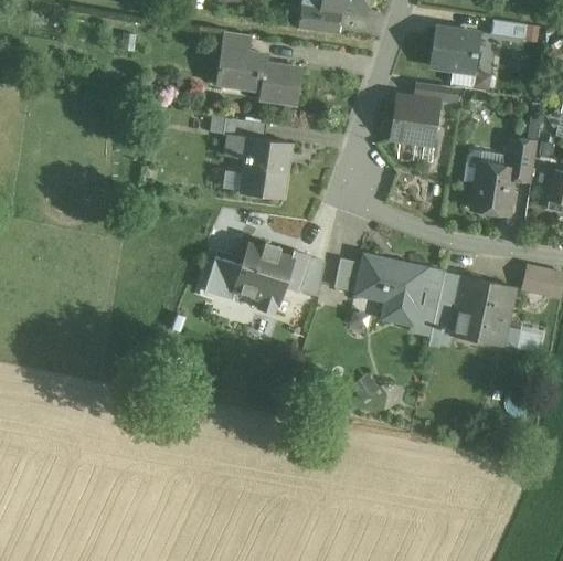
[(342,13),(373,19),(375,0),(318,0),(317,9),(304,7),(299,28),(338,34),(342,13)]
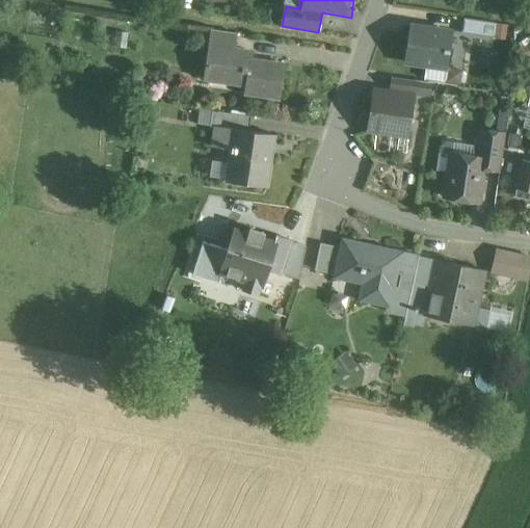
[(461,34),(494,37),(495,26),(462,23),(461,34)]
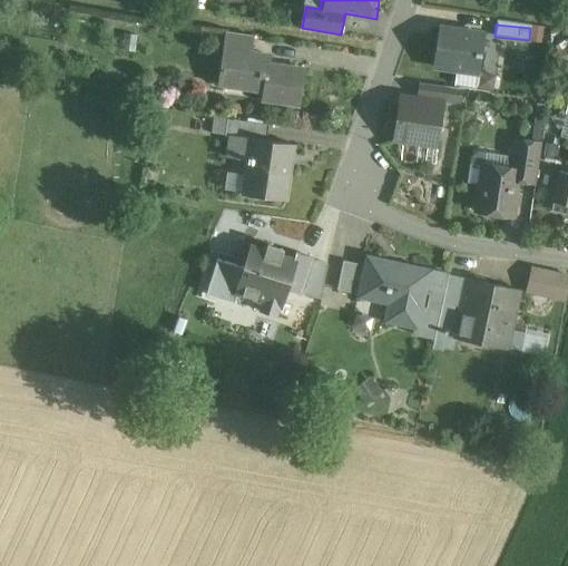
[(447,26),(438,69),(477,76),(485,33),(447,26)]
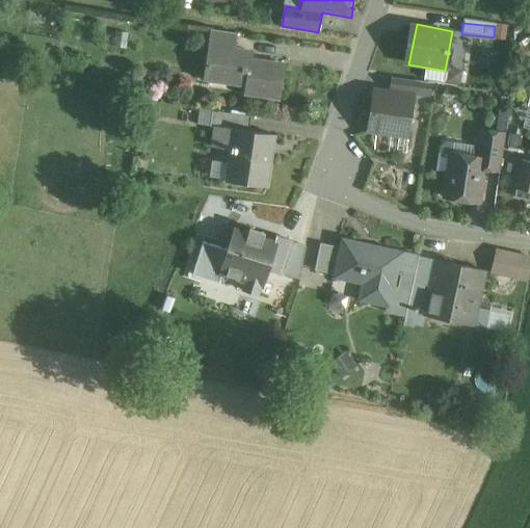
[(245,96),(285,103),(292,64),(253,57),(254,50),(238,47),(240,40),(210,34),(202,78),(246,86),(245,96)]
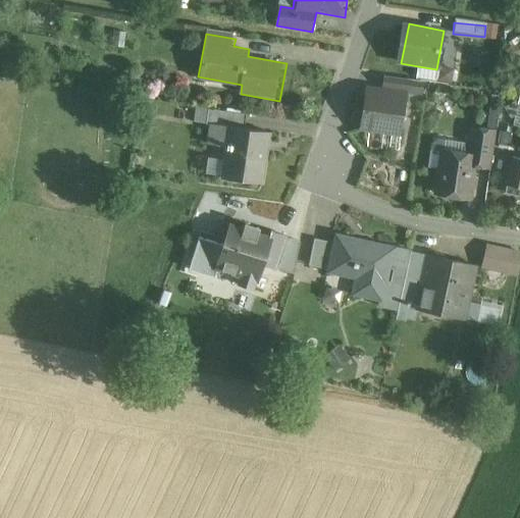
[(372,87),(364,133),(407,141),(415,95),(372,87)]
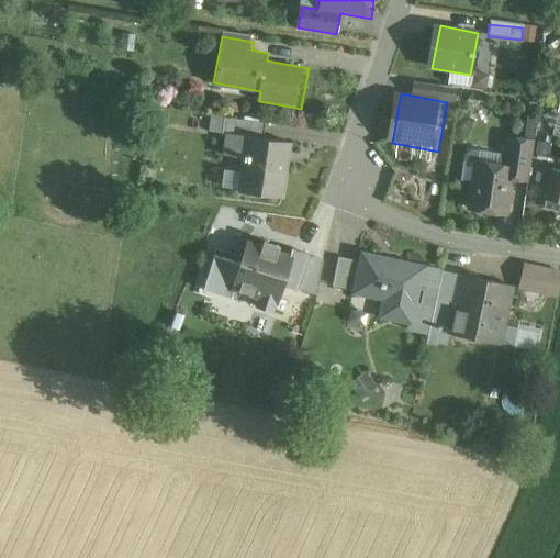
[(526,107),(524,132),(533,133),(535,108),(526,107)]
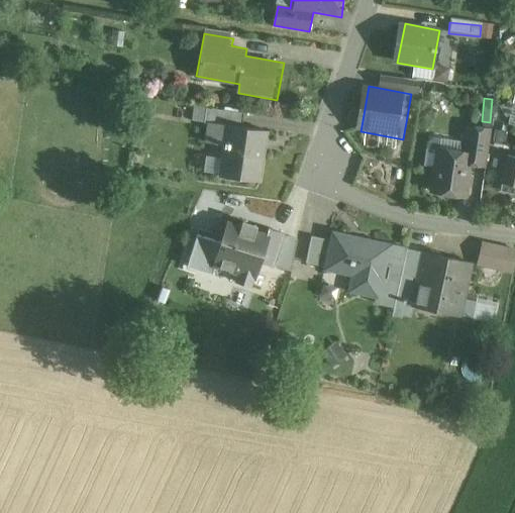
[(260,185),(270,133),(210,122),(206,142),(227,146),(221,177),(260,185)]
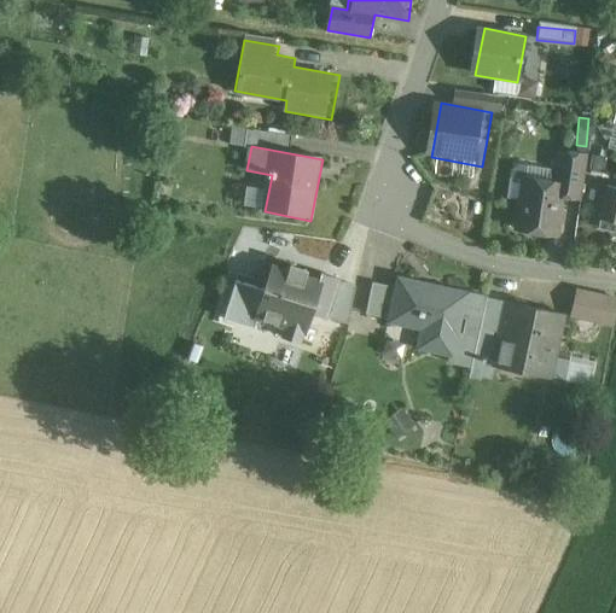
[(559,147),(553,181),(522,176),(512,229),(561,239),(568,202),(582,204),(592,153),(559,147)]
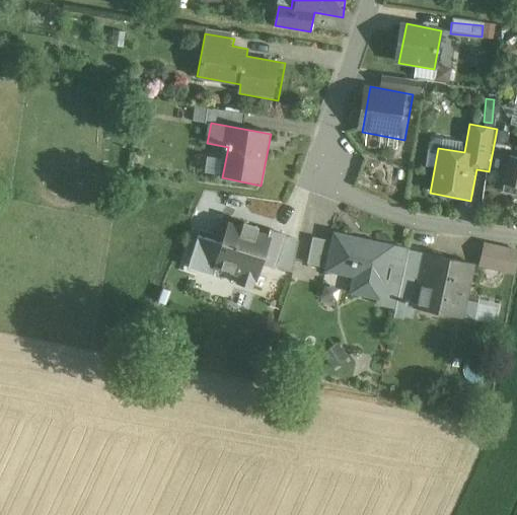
[(254,270),(264,216),(223,209),(216,245),(197,241),(194,259),(254,270)]
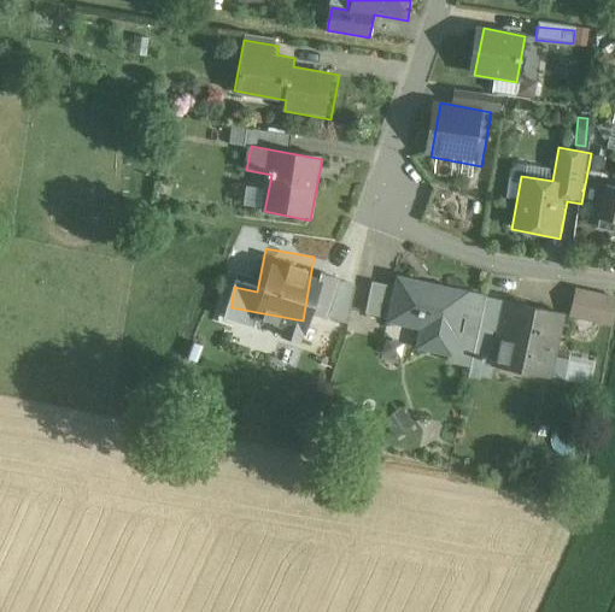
[(488,290),(399,275),(386,347),(475,364),(488,290)]
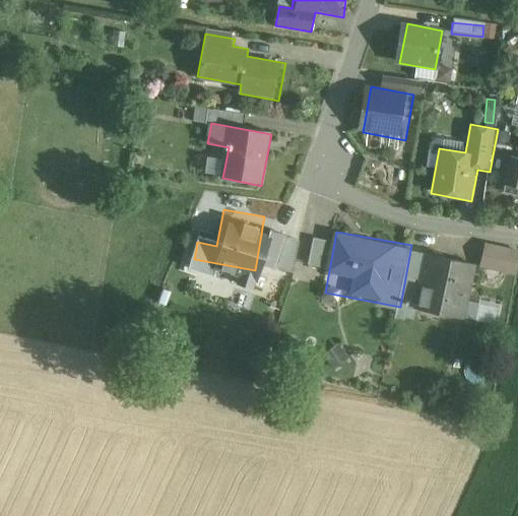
[(517,250),(486,245),(482,265),(517,271),(517,250)]
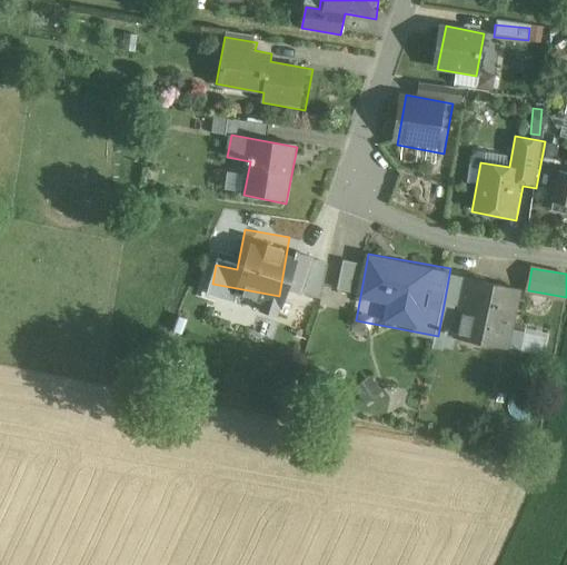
[(468,279),(457,340),(509,349),(520,288),(468,279)]
